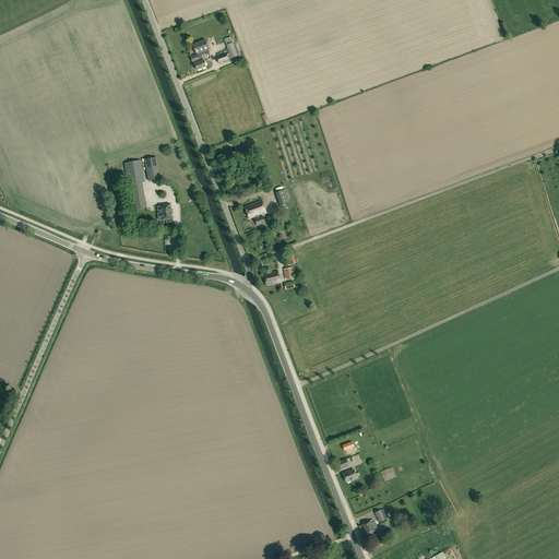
[(194,63),(197,70),(206,67),(203,60),(201,56),(205,55),(204,51),(209,50),(209,49),(205,39),(192,44),(197,55),(197,54),(198,55),(190,57),(192,62),(193,61),(194,63)]
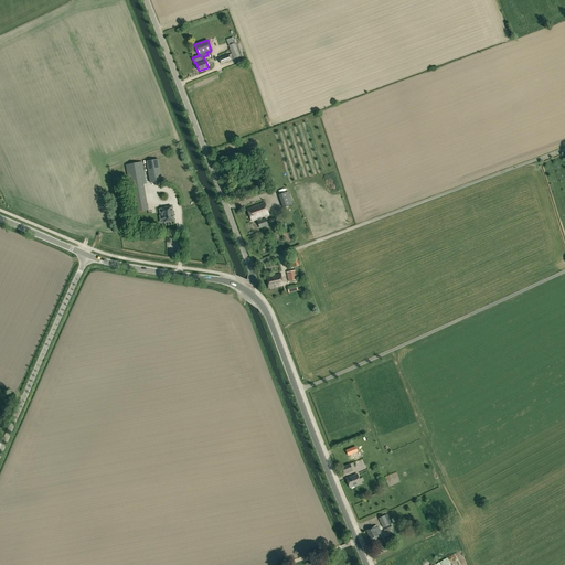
[(231,51),(232,54),(233,60),(241,56),(242,56),(241,55),(236,42),(235,43),(228,45),(230,49),(231,51)]
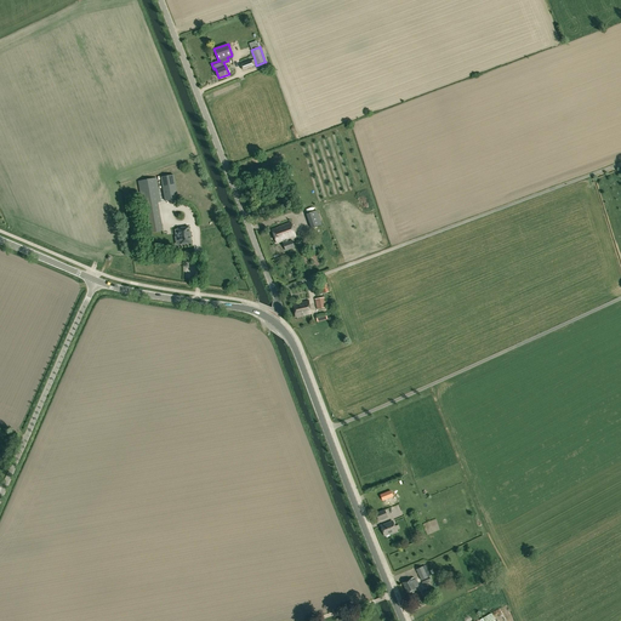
[(254,67),(251,61),(240,64),(243,70),(254,67)]
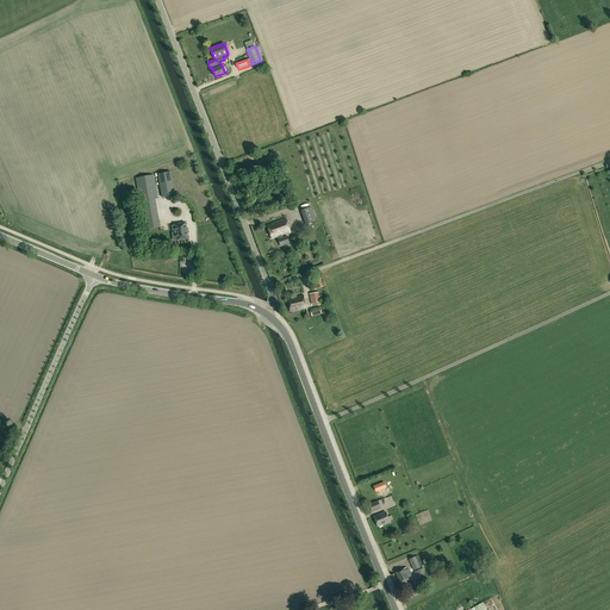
[(168,170),(156,173),(161,195),(173,192),(168,170)]
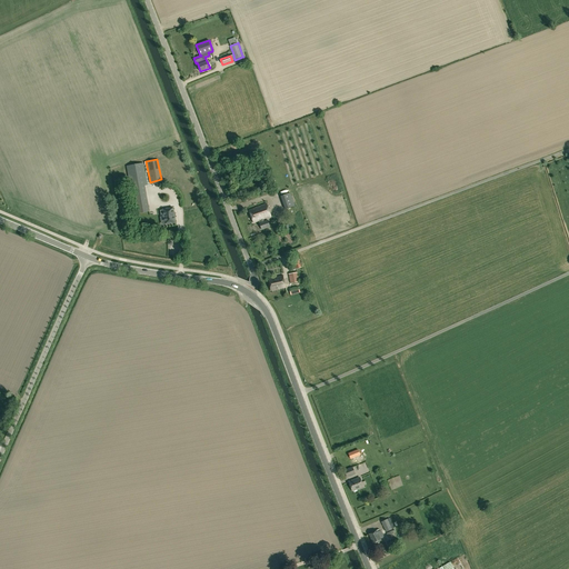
[(137,212),(150,210),(145,183),(147,183),(142,162),(126,166),(137,212)]
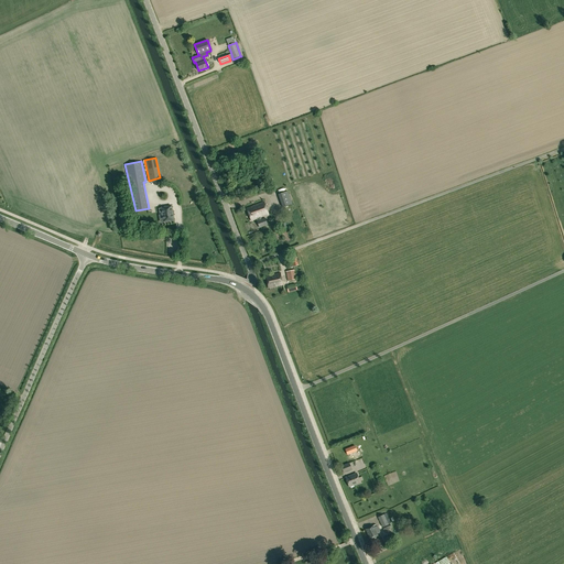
[(288,192),(279,195),(283,207),(292,205),(288,192)]
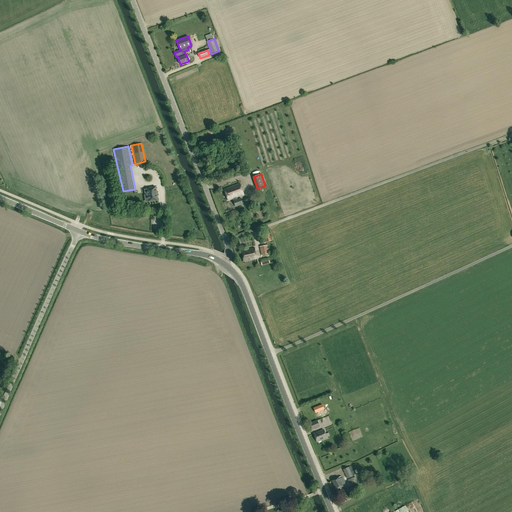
[(232,199),(237,197),(244,195),(240,184),(224,189),(228,200),(232,199)]
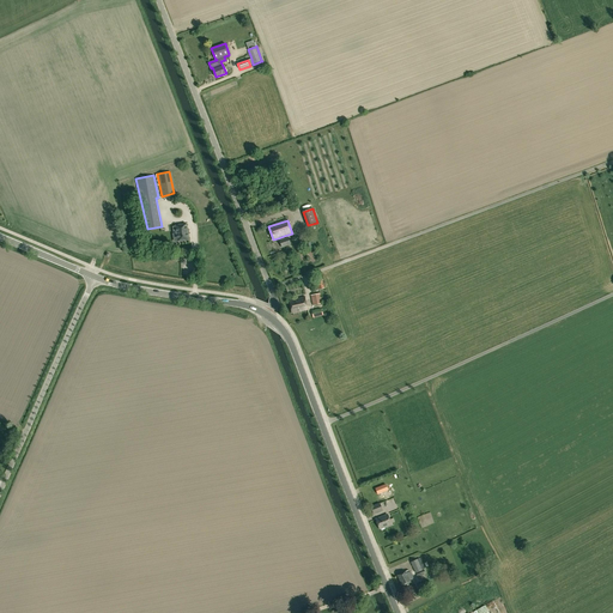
[(180,234),(181,242),(192,240),(188,224),(178,226),(175,228),(176,235),(180,234)]
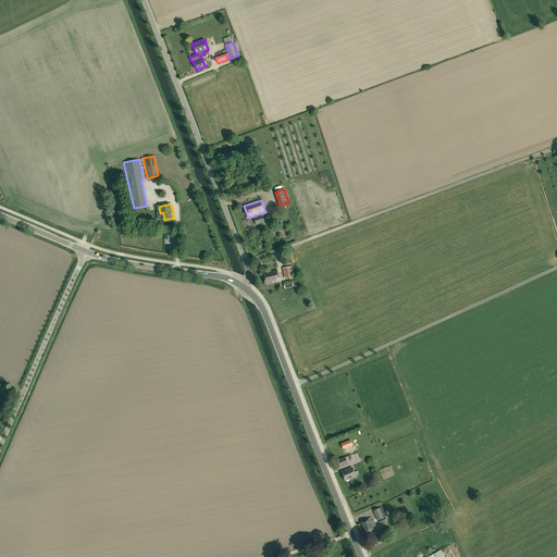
[(258,217),(258,214),(252,217),(256,225),(264,222),(262,215),(258,217)]
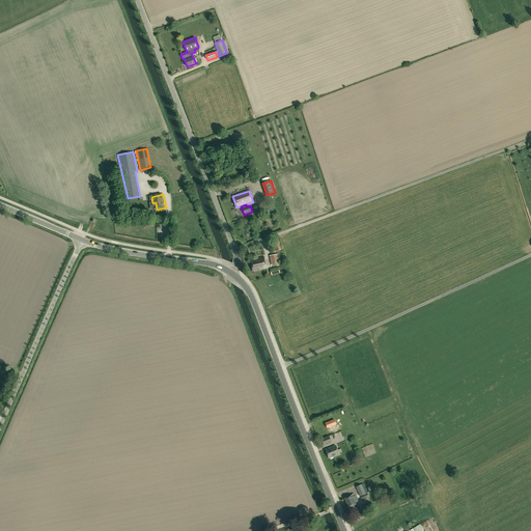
[(279,263),(278,254),(269,256),(271,264),(279,263)]
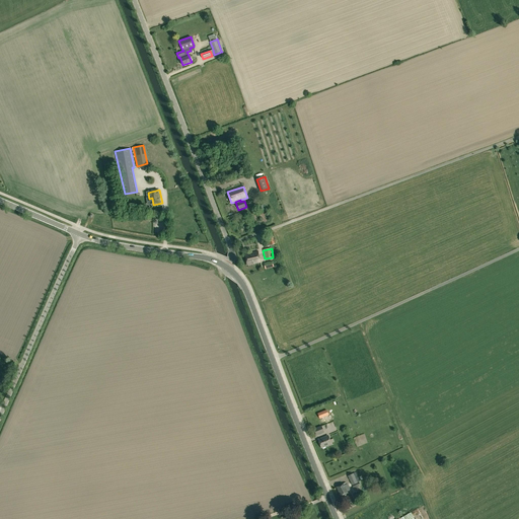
[(247,266),(260,263),(257,251),(244,254),(247,266)]
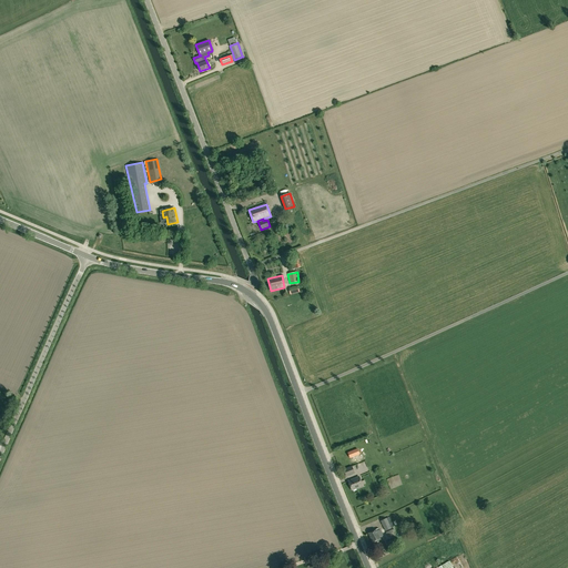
[(346,477),(354,474),(352,467),(344,470),(346,477)]
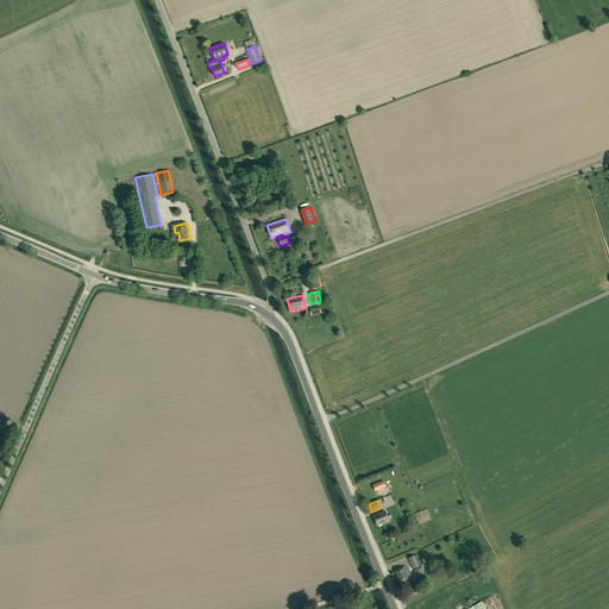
[(387,516),(385,512),(374,516),(377,526),(389,521),(388,520),(391,519),(390,515),(387,516)]
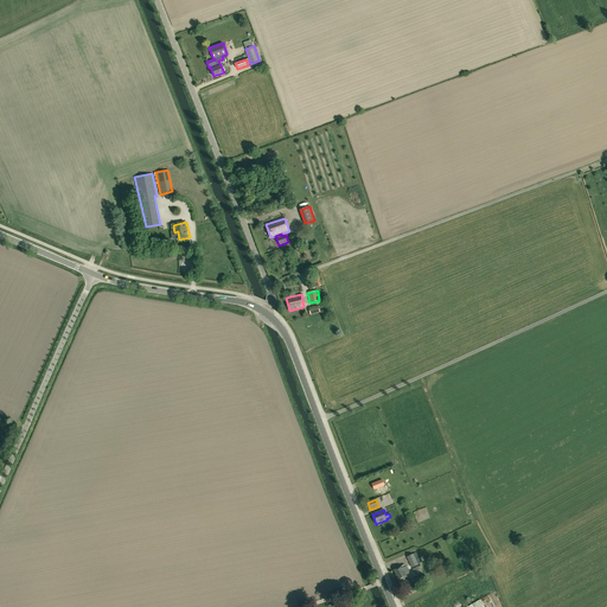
[(407,557),(411,568),(419,564),(413,554),(407,557)]
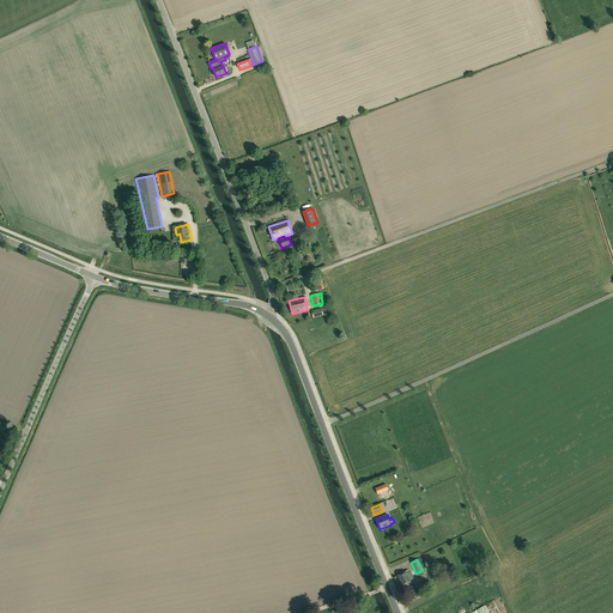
[(411,582),(410,581),(414,578),(411,571),(410,572),(408,570),(406,571),(398,576),(402,587),(411,582)]
